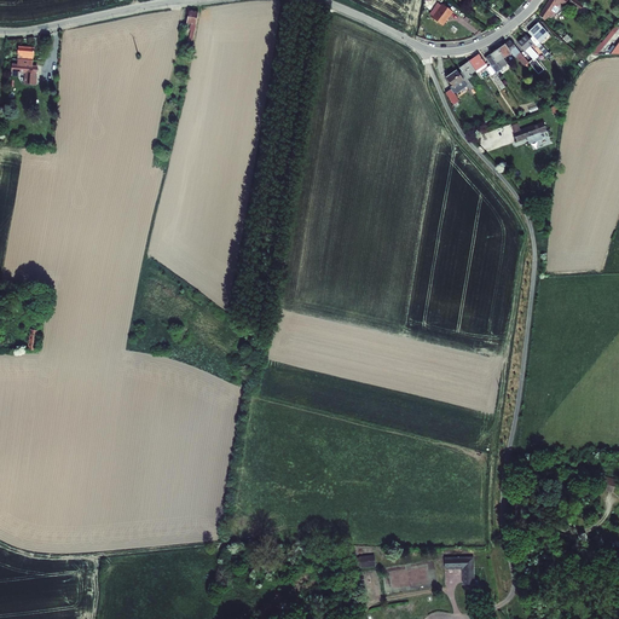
[(548,0),(539,13),(545,17),(549,12),(550,13),(555,6),(556,7),(560,1),(563,3),(565,0),(548,0)]
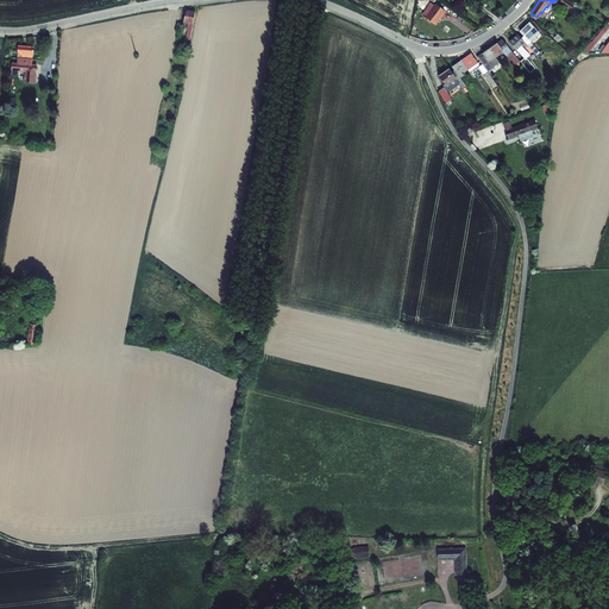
[(560,0),(560,1),(575,13),(579,8),(569,0),(560,0)]
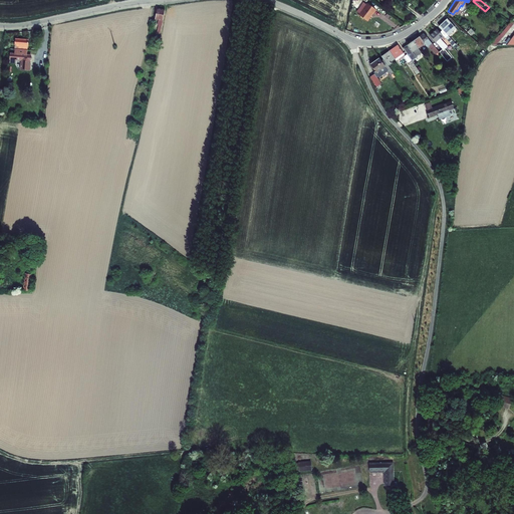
[(376,10),(368,4),(359,15),(368,21),(376,10)]
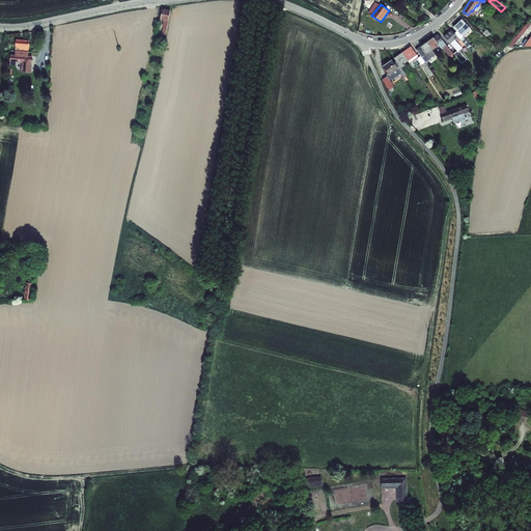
[(173,11),(166,10),(163,22),(167,23),(165,35),(166,37),(168,37),(173,11)]
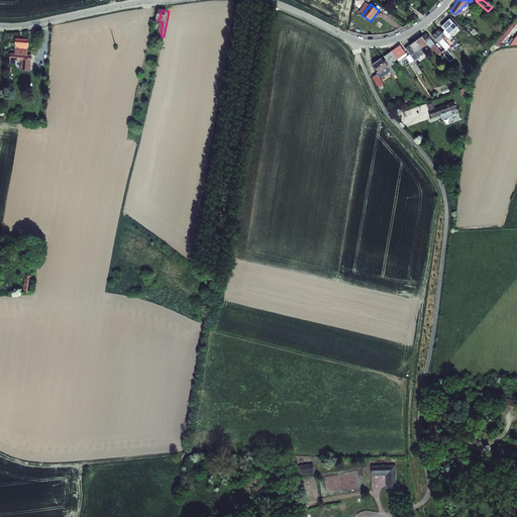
[(449,16),(441,23),(445,27),(442,29),(445,32),(447,34),(453,28),(452,27),(456,23),(449,16)]
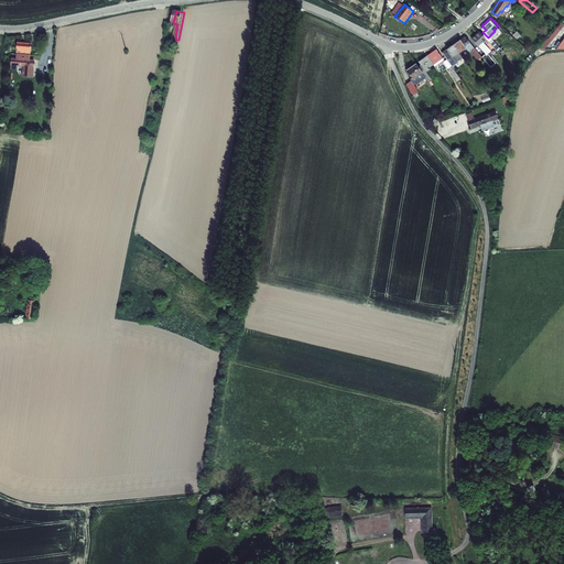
[(549,39),(553,41),(563,25),(563,23),(562,22),(549,39)]
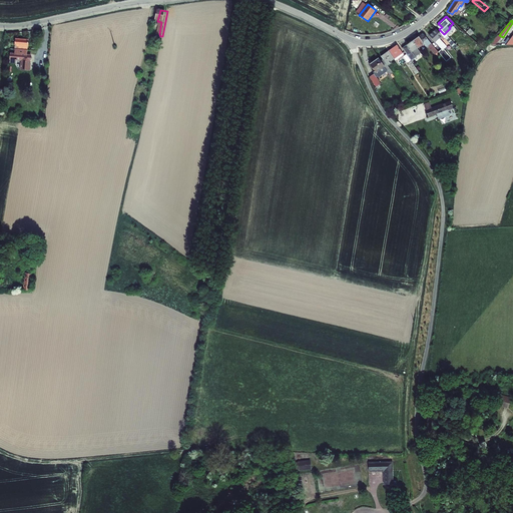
[(441,37),(444,34),(442,32),(439,29),(437,27),(430,33),(443,47),(447,44),(441,37)]
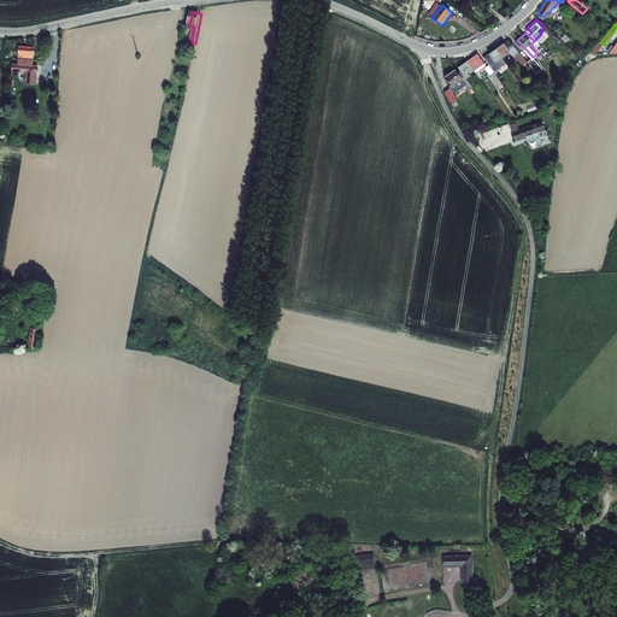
[(504,42),(495,48),(501,57),(510,51),(522,65),(527,62),(510,41),(505,43),(504,42)]
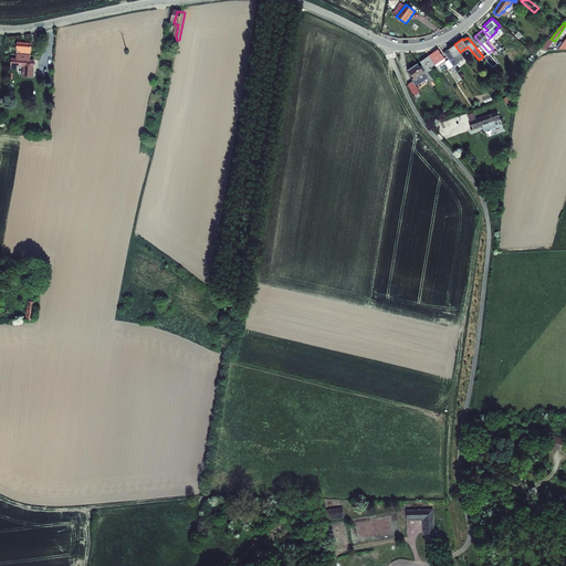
[(33,43),(20,43),(19,65),(32,66),(32,74),(42,74),(42,62),(33,62),(33,43)]
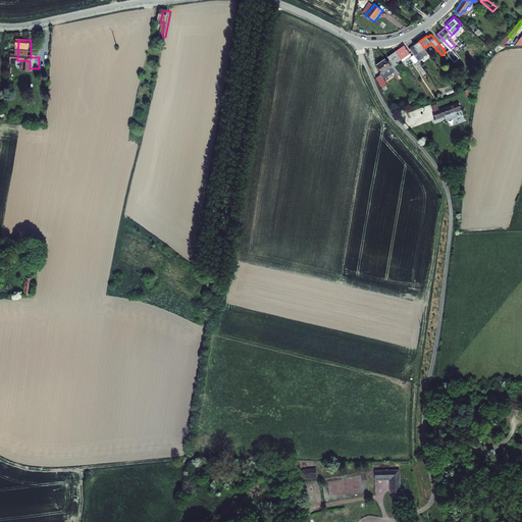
[(419,41),(409,48),(418,61),(422,58),(422,57),(428,53),(425,49),(424,48),(419,41)]
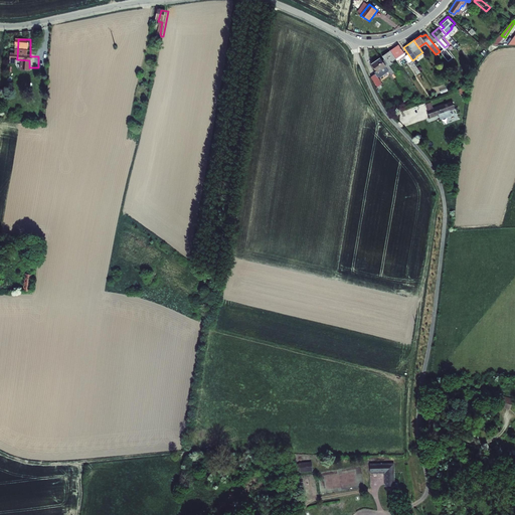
[(395,58),(403,52),(397,44),(390,49),(395,58)]
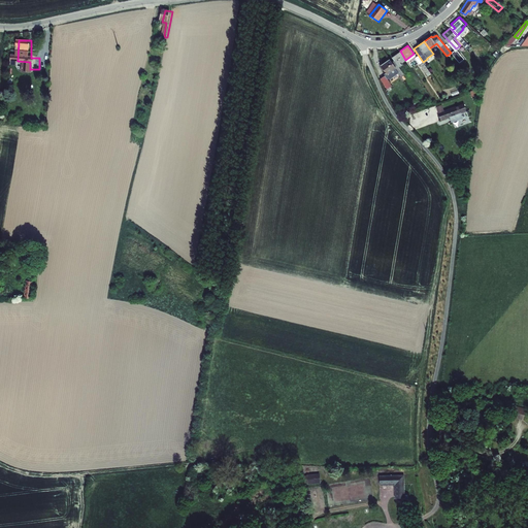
[(395,60),(392,63),(396,68),(402,63),(402,62),(405,60),(400,51),(393,56),(395,60)]
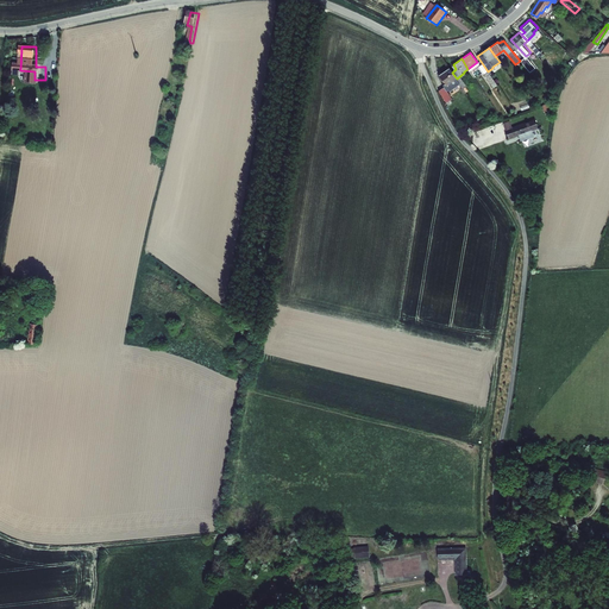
[(529,73),(534,69),(528,62),(525,66),(529,73)]
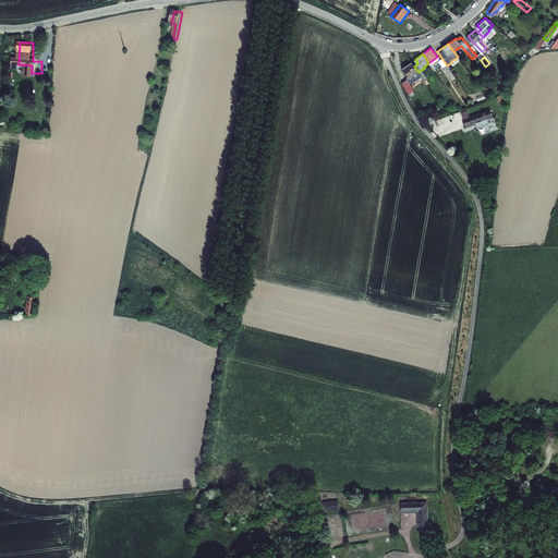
[(408,77),(402,82),(409,92),(413,88),(409,82),(411,81),(412,82),(421,75),(419,72),(414,67),(412,62),(404,68),(409,74),(407,75),(408,77)]
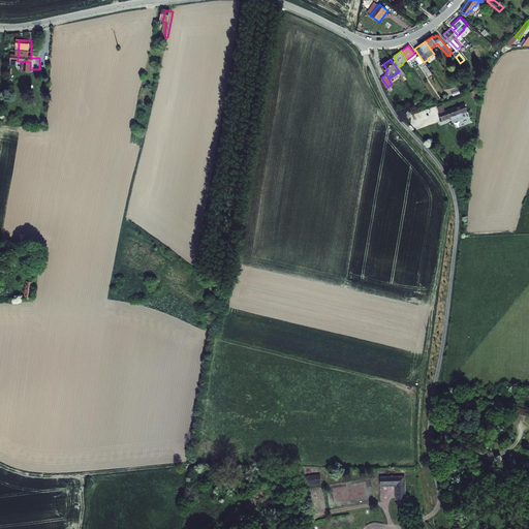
[(429,74),(431,72),(424,62),(422,64),(429,74)]
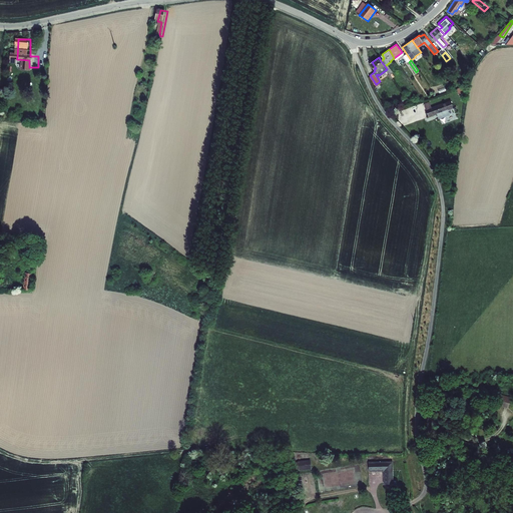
[(430,106),(428,101),(423,103),(427,116),(436,113),(438,117),(448,113),(447,108),(452,106),(449,99),(430,106)]
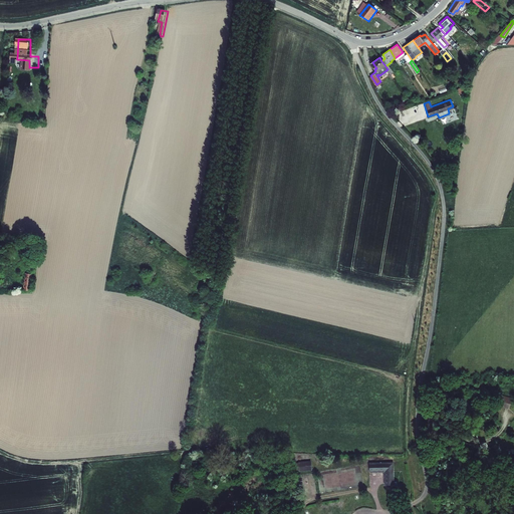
[(313,469),(311,458),(299,459),(299,462),(290,463),(291,472),(313,469)]
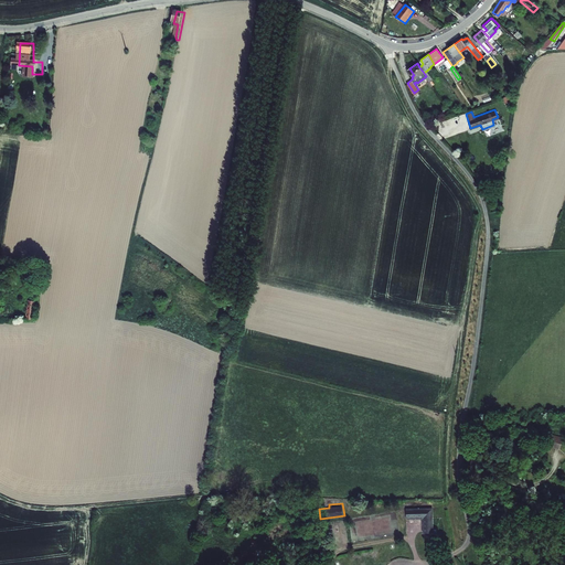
[(434,532),(434,508),(407,508),(407,518),(423,518),(423,532),(434,532)]
